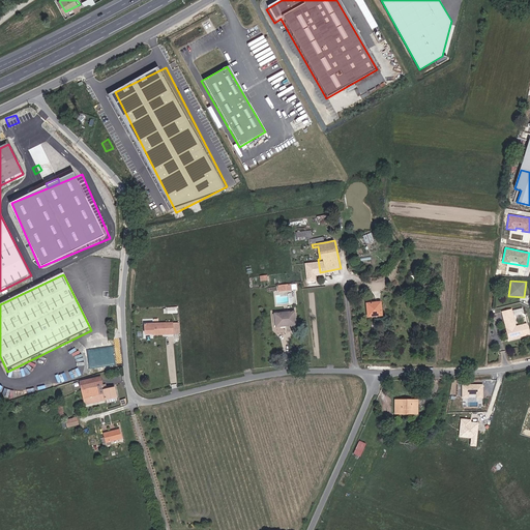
[(290,290),(293,290),(292,283),(281,284),(281,291),(284,291),(290,290)]
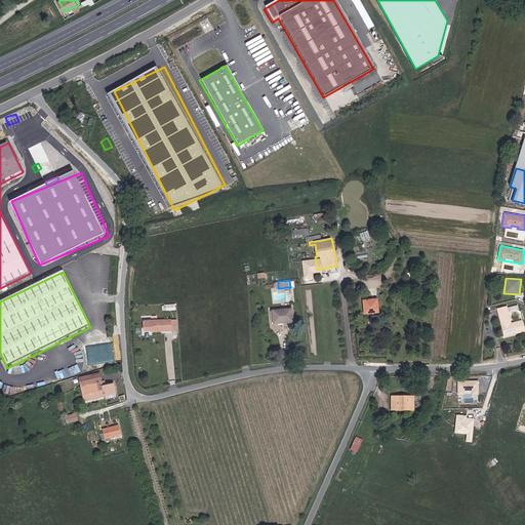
[(379,312),(378,298),(364,299),(365,312),(375,311),(375,313),(379,312)]
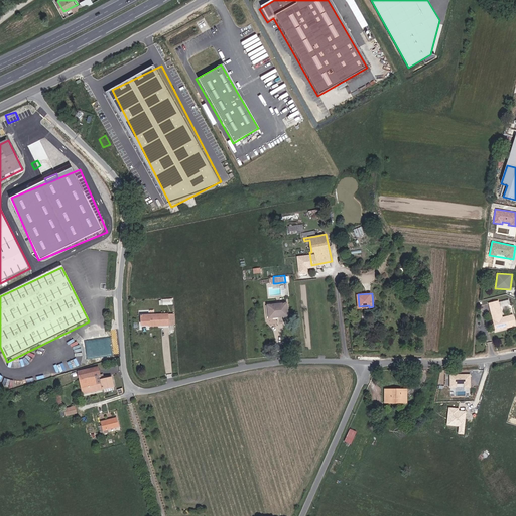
[(287,315),(285,301),(268,303),(269,315),(277,314),(277,316),(287,315)]
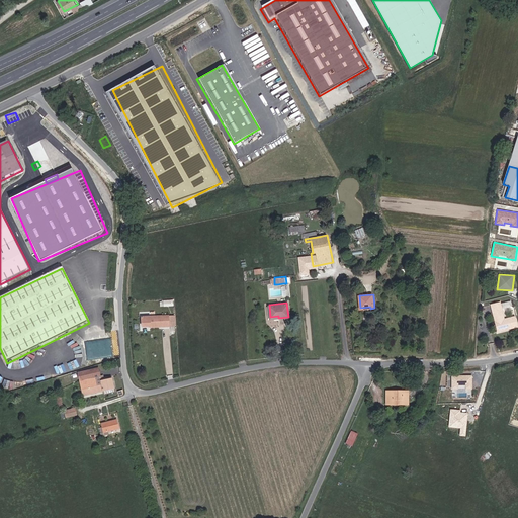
[(504,318),(500,303),(492,305),(498,330),(516,326),(514,316),(504,318)]
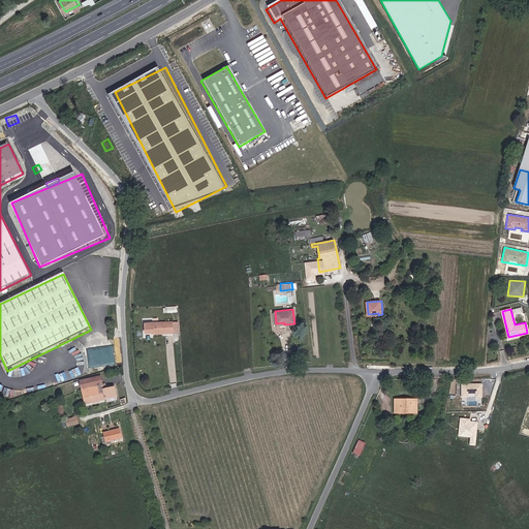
[(145,331),(155,331),(155,333),(170,333),(169,321),(145,322),(145,331)]
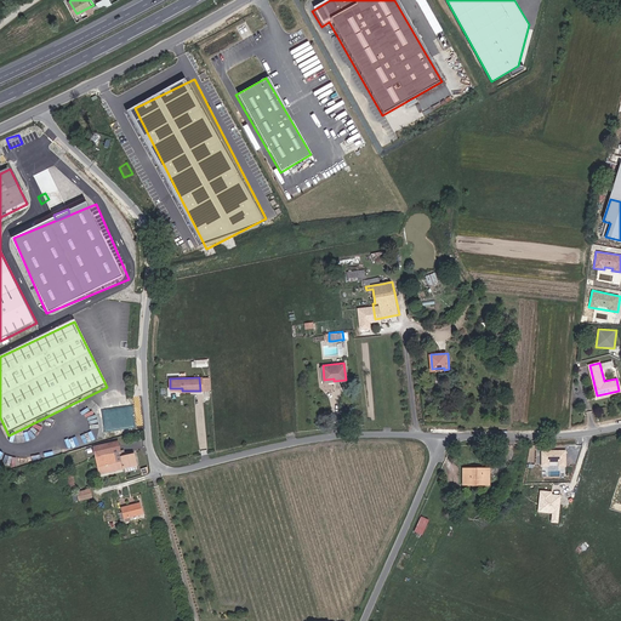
[(114,433),(107,415),(121,409),(114,392),(98,398),(98,399),(90,403),(103,438),(114,433)]
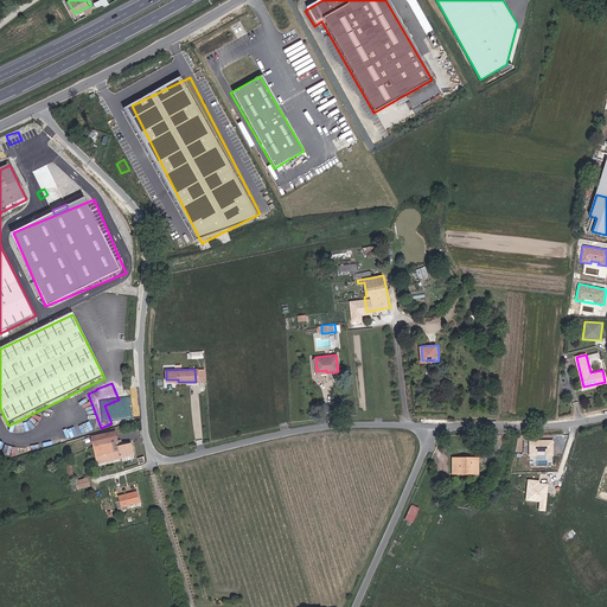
[(110,445),(112,448),(120,447),(116,434),(93,439),(95,448),(110,445)]
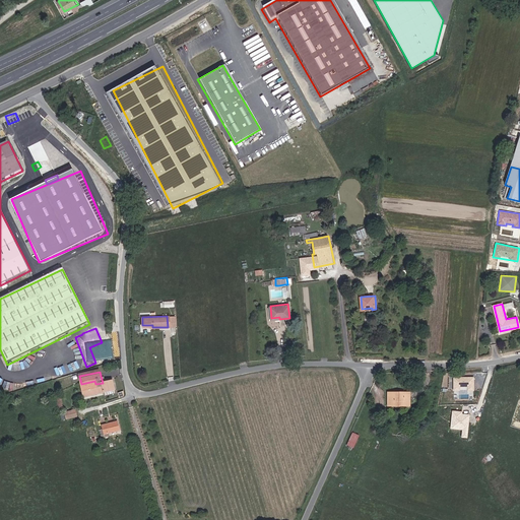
[(94,381),(81,384),(82,391),(83,395),(84,397),(98,394),(96,388),(95,384),(94,381)]
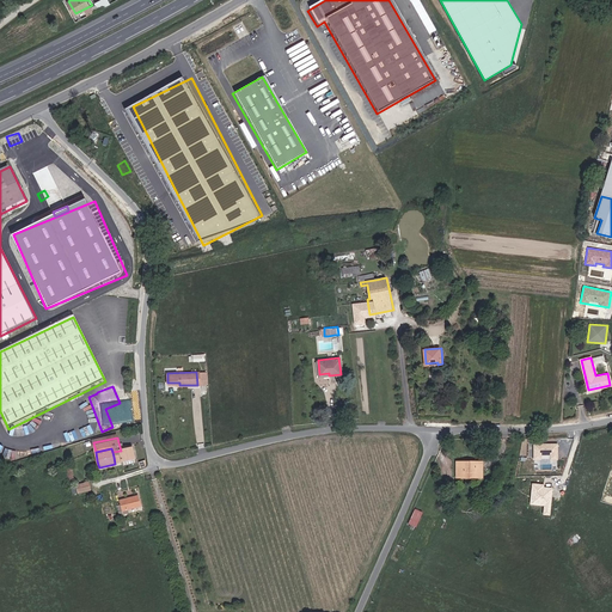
[(114,457),(121,456),(122,463),(134,460),(132,448),(121,451),(112,452),(114,457)]
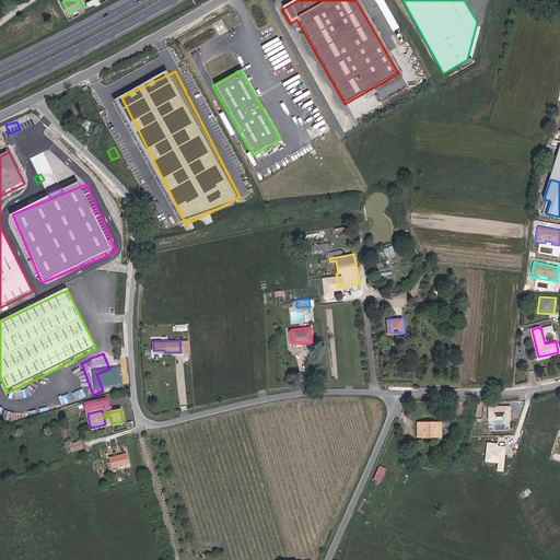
[(65,442),(69,441),(65,422),(59,423),(65,442)]
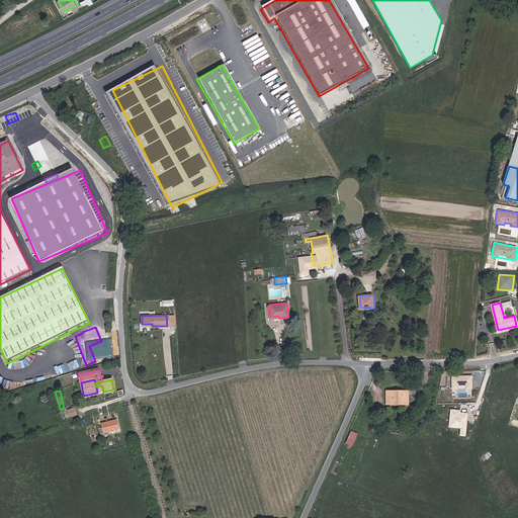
[(411,392),(389,392),(389,405),(396,406),(396,402),(405,402),(405,406),(411,406),(411,392)]
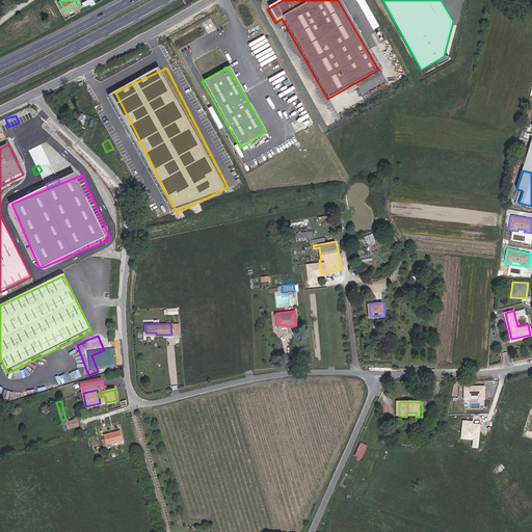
[(21,406),(11,407),(11,414),(11,415),(22,414),(21,406)]
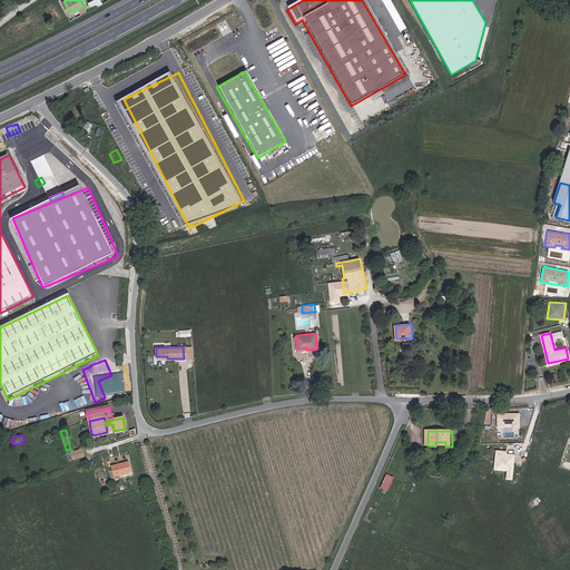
[(74,461),(85,459),(84,450),(70,453),(70,457),(72,455),(74,461)]
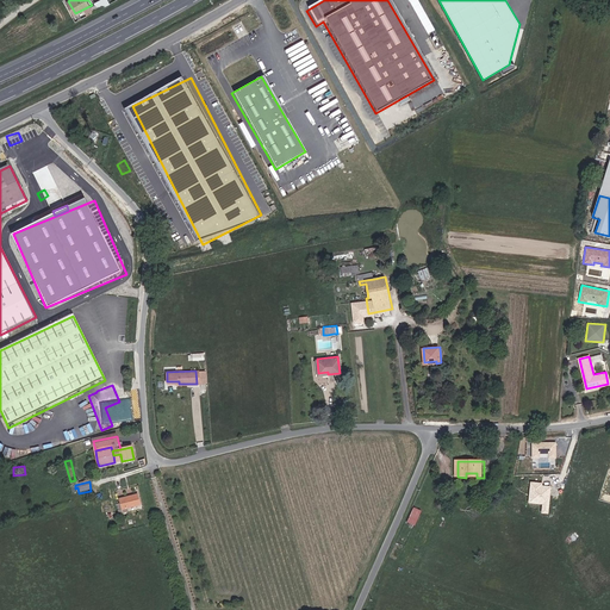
[(529,481),(528,503),(540,504),(540,512),(548,514),(551,486),(542,485),(542,483),(529,481)]
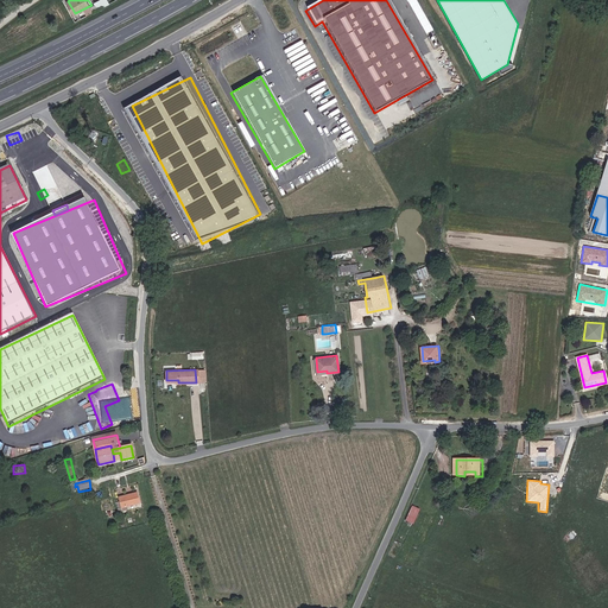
[(127,507),(140,505),(138,494),(120,499),(120,502),(118,504),(120,514),(128,511),(127,507)]
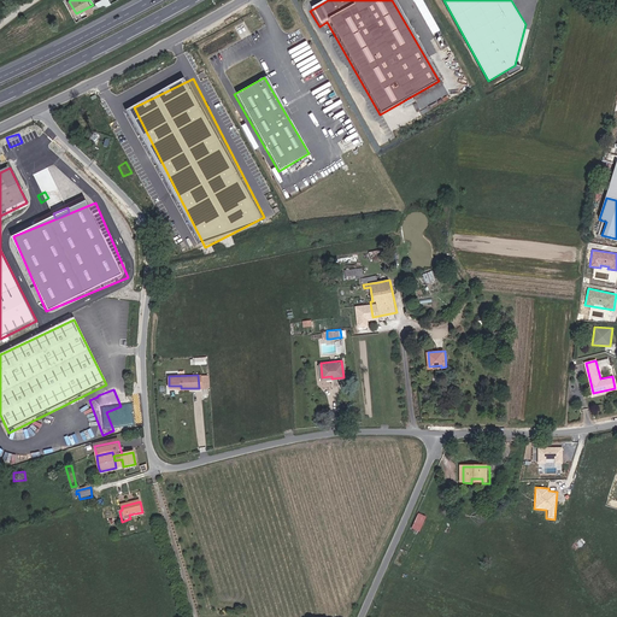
[(418,512),(411,528),(418,532),(425,516),(418,512)]
